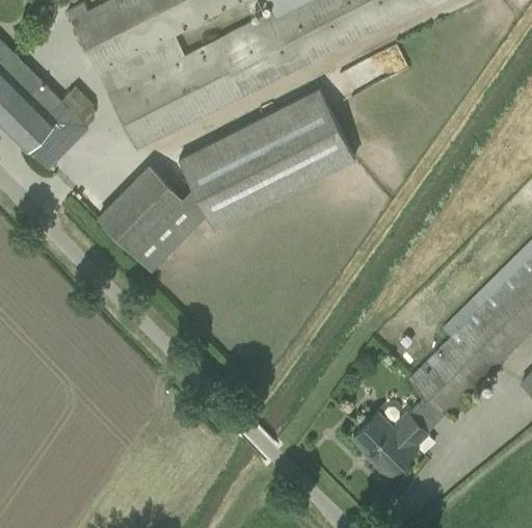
[(175,36),(246,0),(266,0),(272,12),(272,14),(283,8),(278,0),(117,0),(88,15),(84,6),(77,9),(67,15),(98,76),(175,36)]
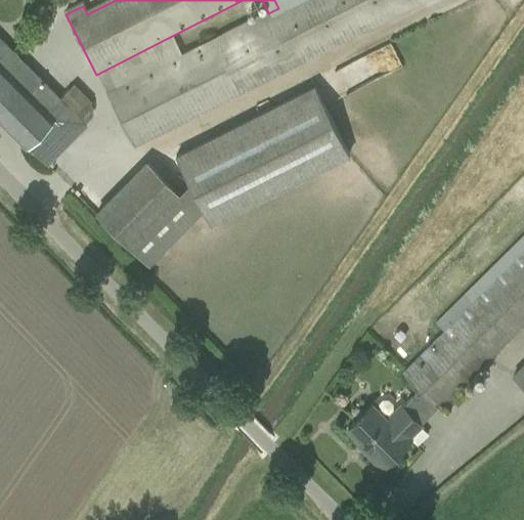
[(268,13),(268,12),(182,57),(172,36),(96,75),(97,76),(134,149),(397,16),(412,9),(429,0),(274,0),(278,8),(268,13)]
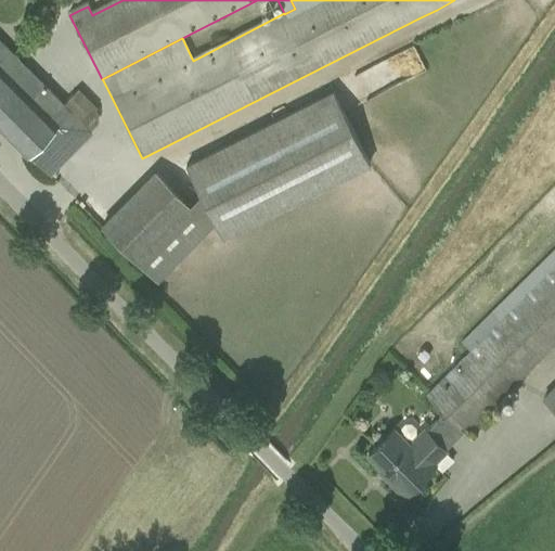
[(27,156),(50,178),(91,136),(81,126),(95,113),(78,94),(64,109),(20,63),(0,43),(0,129),(26,155),(25,155),(26,157),(27,156)]
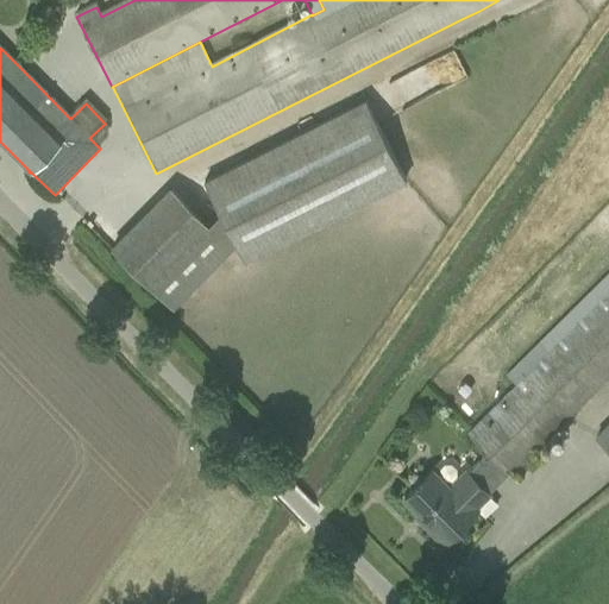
[(221,218),(236,244),(248,265),(408,184),(365,102),(205,183),(221,218)]
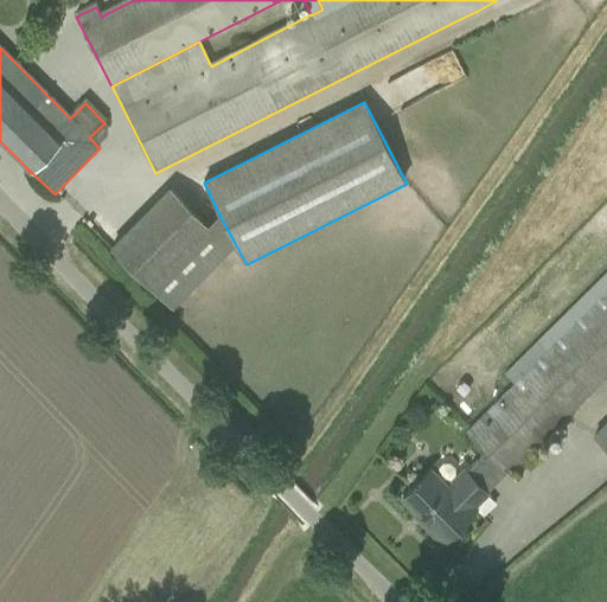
[(468,435),(486,455),(509,476),(606,378),(606,296),(468,435)]
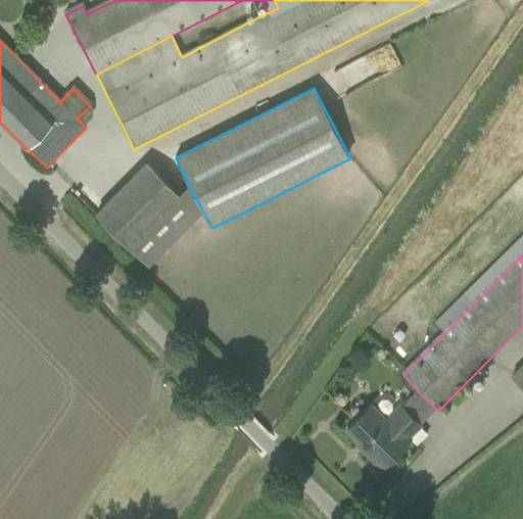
[(522,366),(511,378),(522,390),(522,366)]
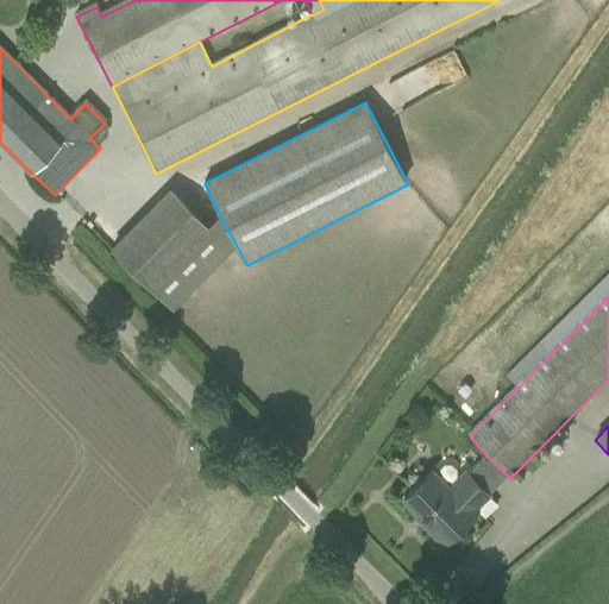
[(489,497),(469,476),(468,474),(450,492),(432,474),(405,501),(428,524),(425,528),(444,547),(446,546),(478,515),(475,511),(489,497)]
